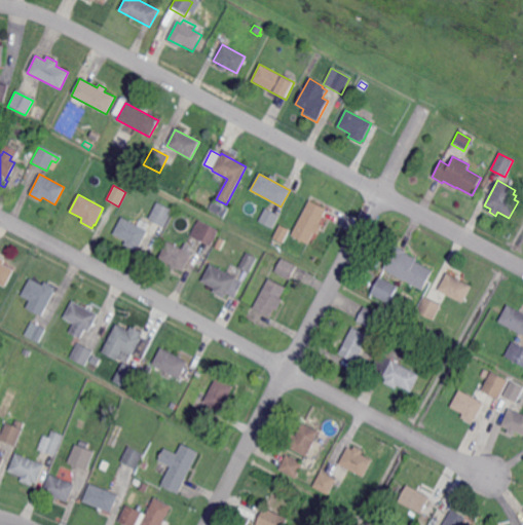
[(318,234),(313,232),(307,245),(291,235),(309,200),(326,210),(319,224),(322,226),(318,234)]
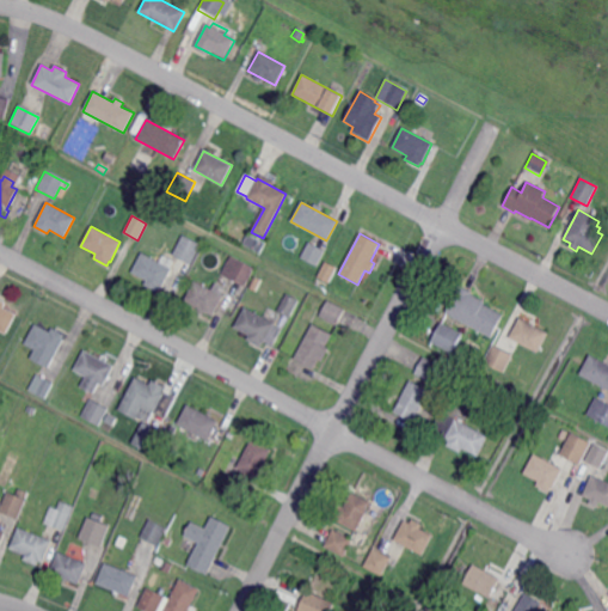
[(257,255),(240,246),(246,236),(262,245),(257,255)]
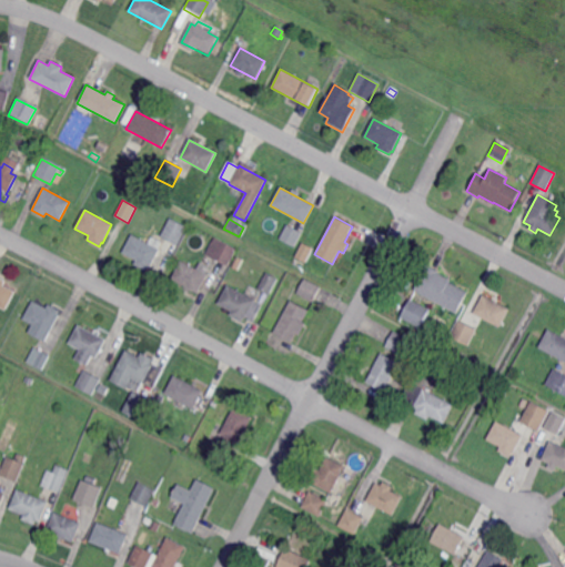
[(175,247),(159,239),(168,221),(185,230),(175,247)]
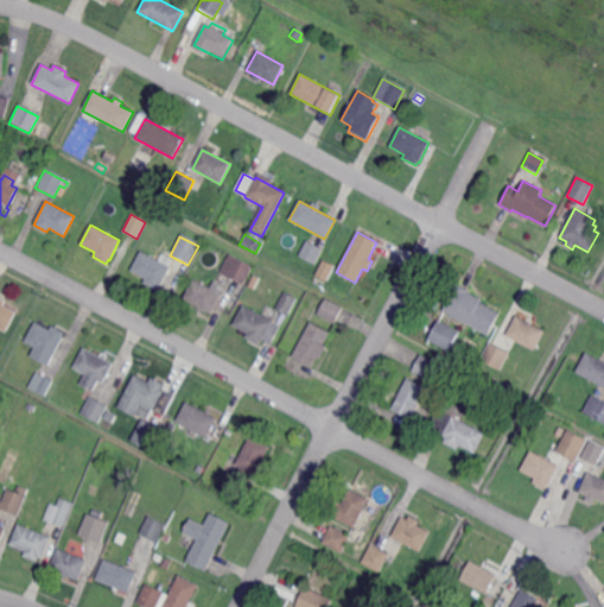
[(313,264),(298,255),(305,241),(322,250),(313,264)]
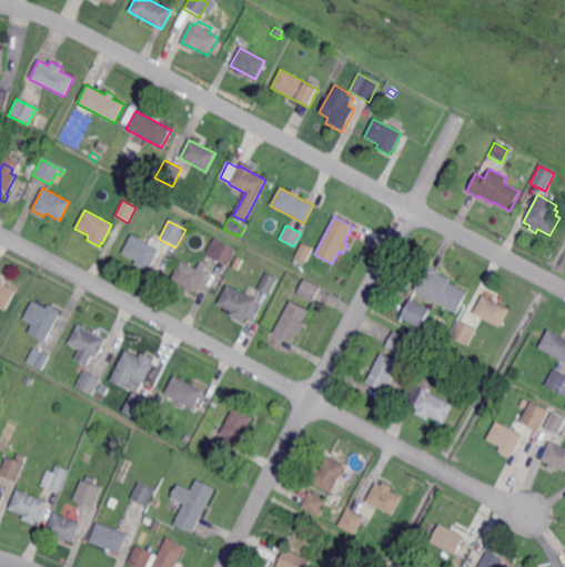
[(149,270),(148,270),(145,273),(133,266),(134,263),(121,255),(131,238),(158,252),(149,270)]
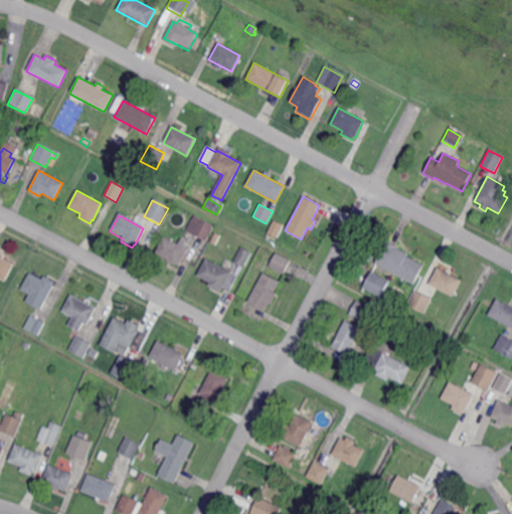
[(205,241),(185,231),(194,215),(213,225),(205,241)]
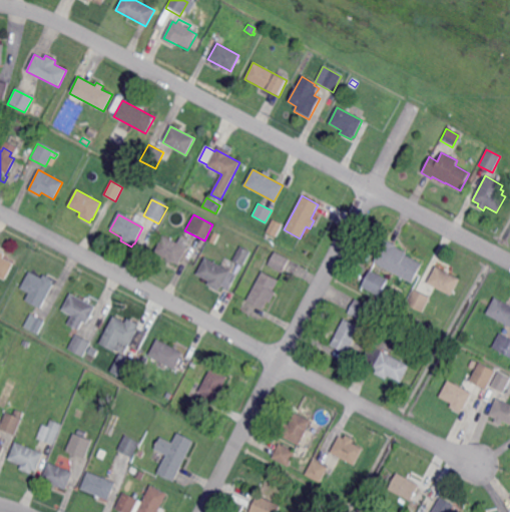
[(274,238),(265,233),(272,221),(281,226),(274,238)]
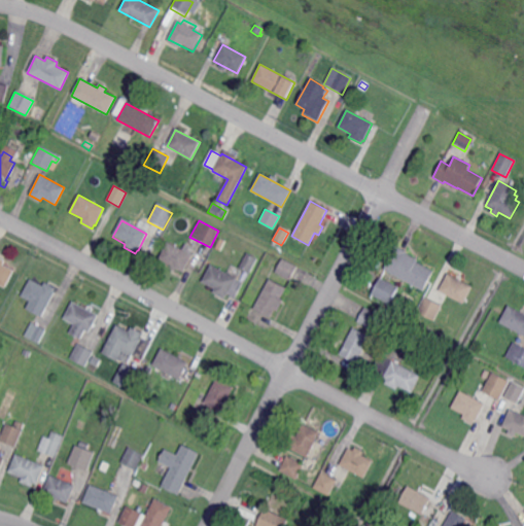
[(182,274),(158,261),(167,245),(190,257),(182,274)]
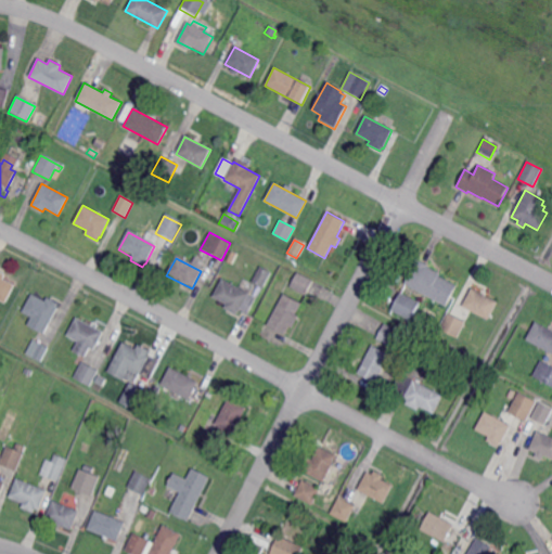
[(446,306),(403,284),(416,260),(427,266),(427,268),(439,274),(438,277),(457,286),(446,306)]
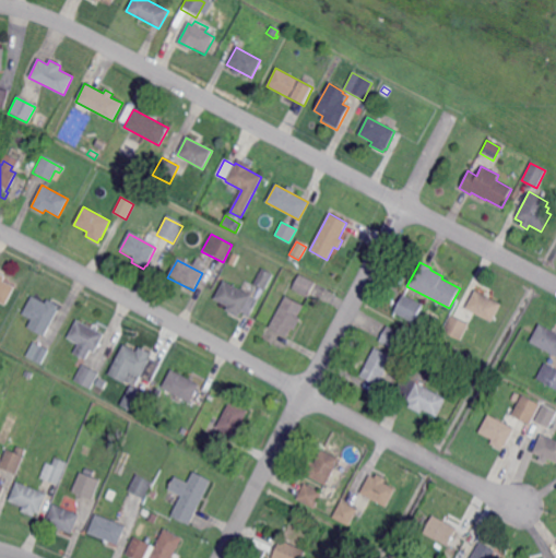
[(264,291),(252,284),(261,269),(272,274),(264,291)]
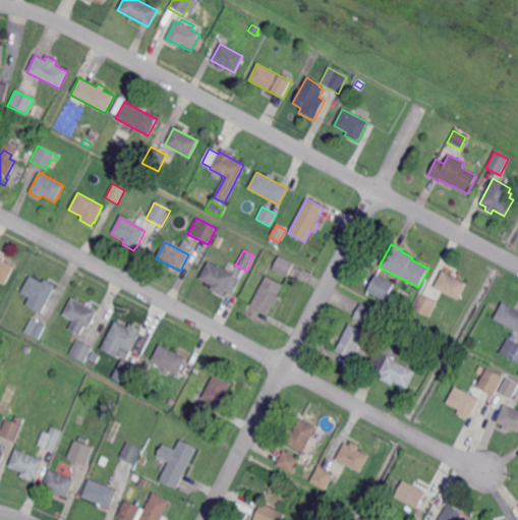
[(285,279),(271,272),(278,257),(292,265),(285,279)]
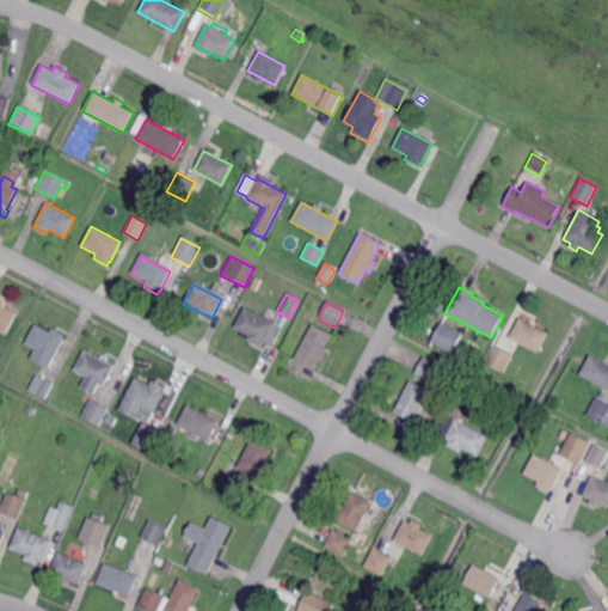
[(6,335),(0,331),(0,307),(16,315),(6,335)]
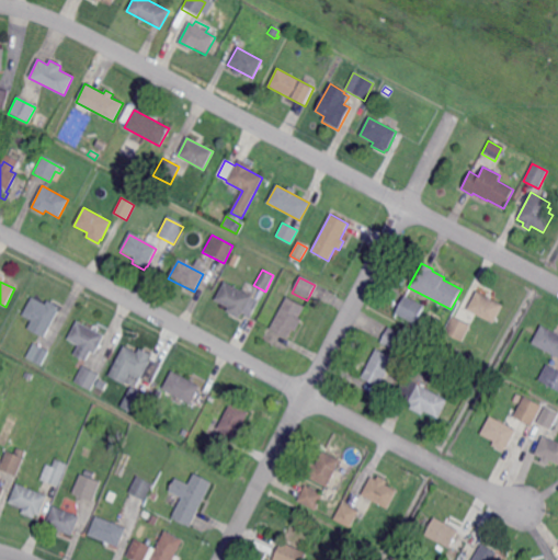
[(249,318),(241,313),(238,318),(226,311),(228,308),(214,300),(224,283),(259,301),(249,318)]
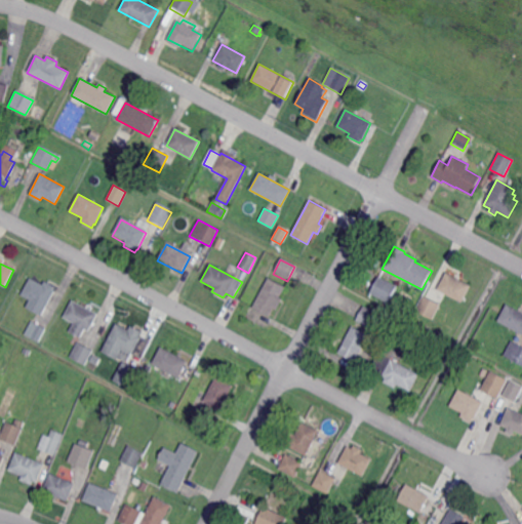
[(462,303),(437,290),(445,273),(470,286),(462,303)]
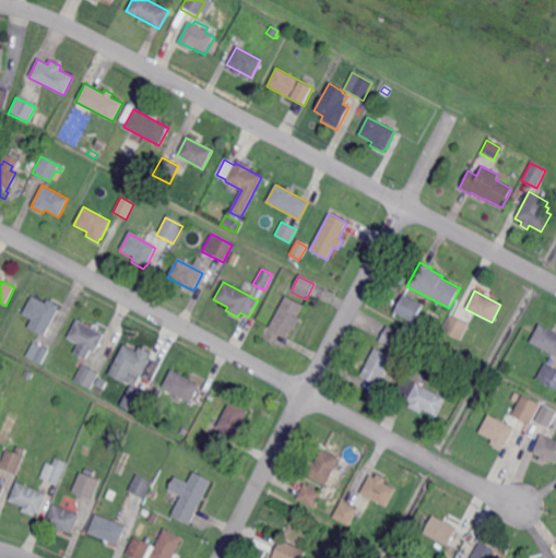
[(294,331),(291,329),(286,337),(269,328),(285,296),(303,306),(297,317),(300,319),(294,331)]
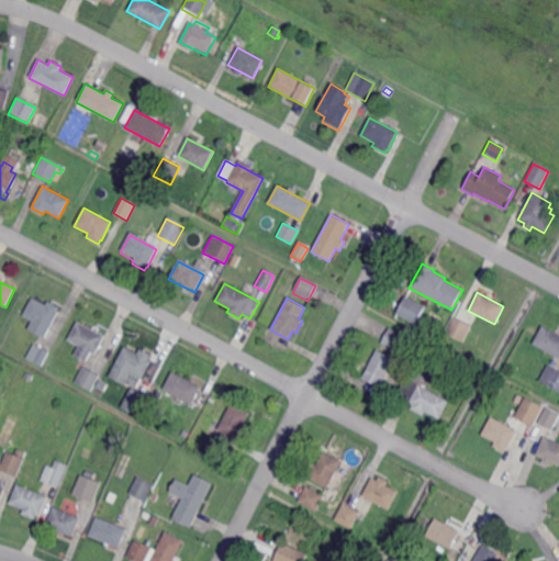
[(416,326),(395,314),(405,298),(425,309),(416,326)]
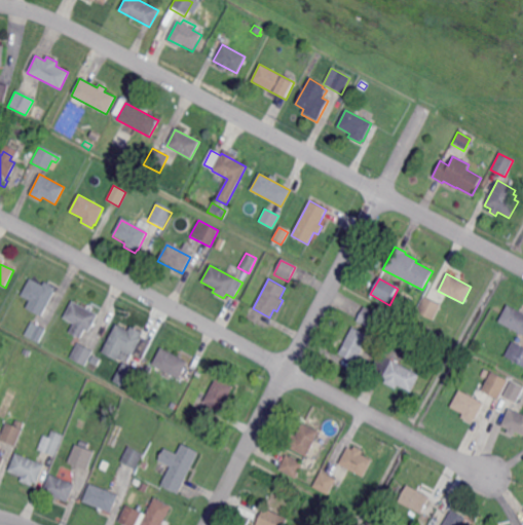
[(41,287),(54,290),(39,317),(24,309),(28,302),(20,297),(29,279),(41,287)]
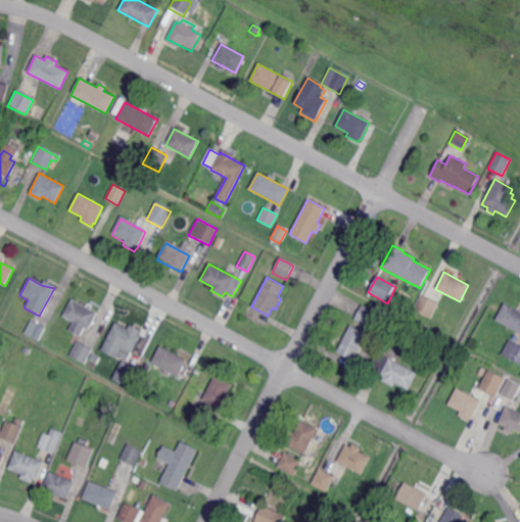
[(429,320),(412,312),(420,296),(436,304),(429,320)]
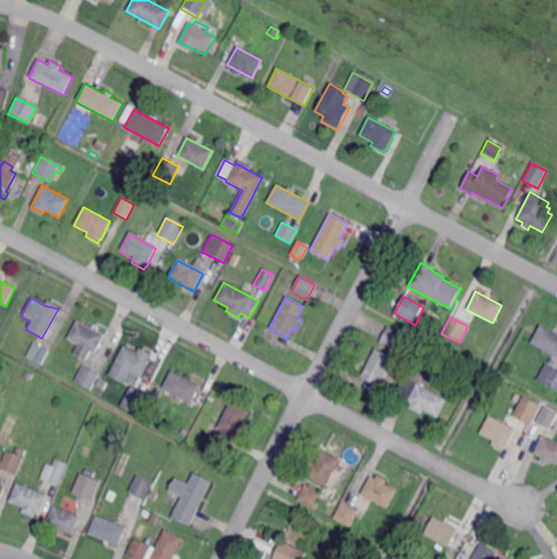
[(93,354),(89,352),(83,362),(71,356),(77,346),(66,340),(74,322),(102,337),(93,354)]
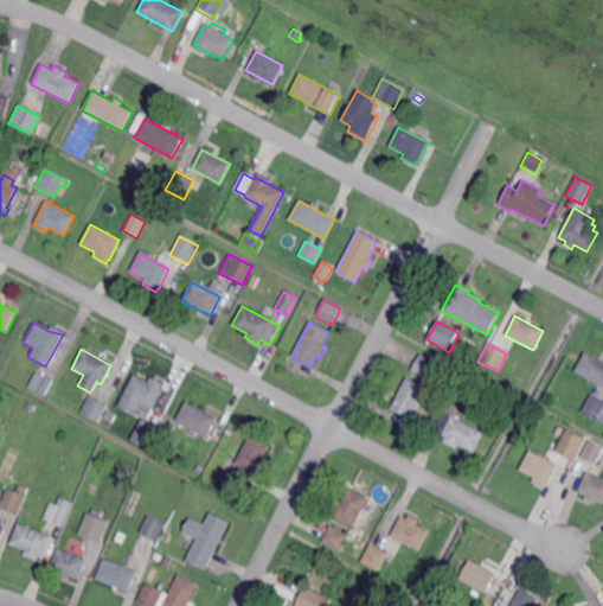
[(602,387),(575,372),(584,352),(602,362),(602,387)]
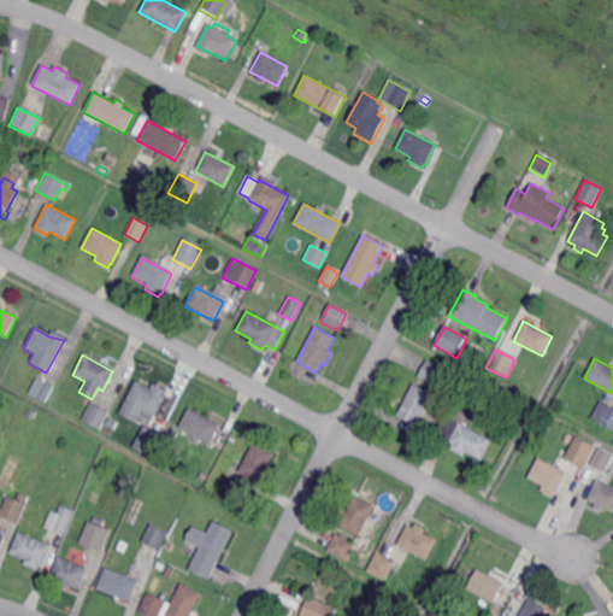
[(432,388),(416,379),(424,362),(442,370),(432,388)]
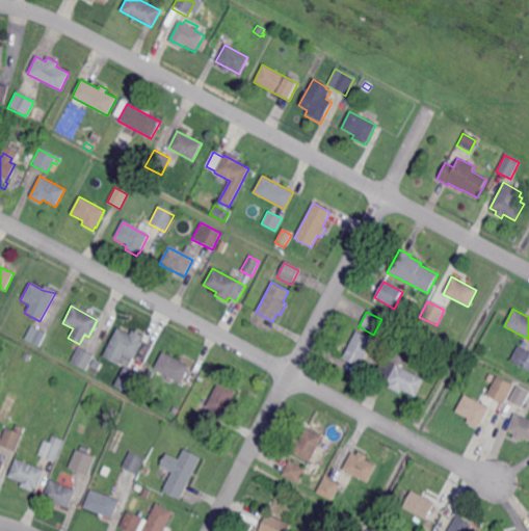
[(38,347),(24,339),(31,326),(46,334),(38,347)]
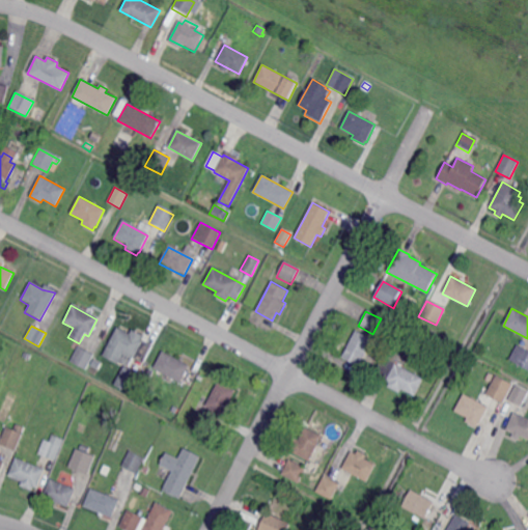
[(128,335),(130,331),(142,338),(140,342),(149,346),(141,364),(131,358),(130,360),(121,355),(119,358),(129,363),(127,368),(117,363),(116,364),(101,357),(115,329),(128,335)]
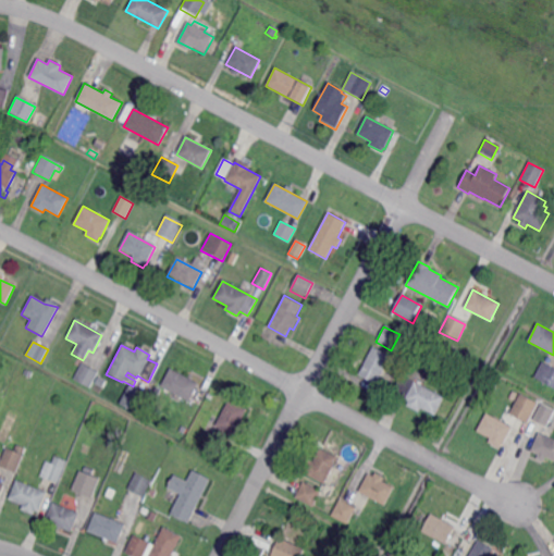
[(376,384),(358,375),(372,347),(391,356),(376,384)]
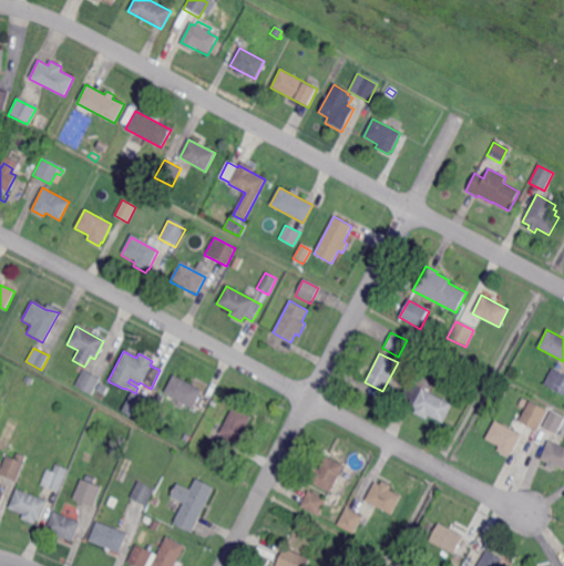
[(484,366),(479,362),(483,354),(489,357),(484,366)]
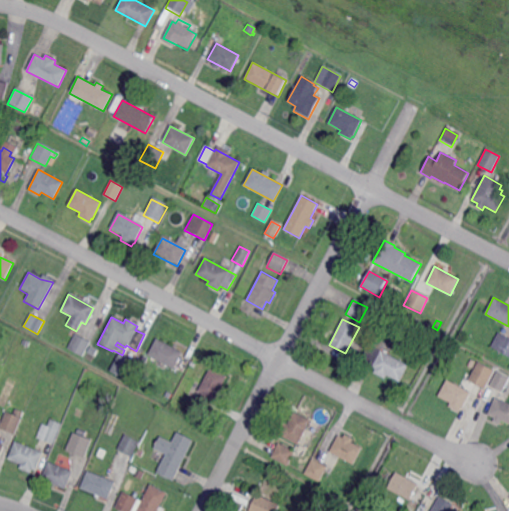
[(384,334),(378,331),(382,324),(387,327),(384,334)]
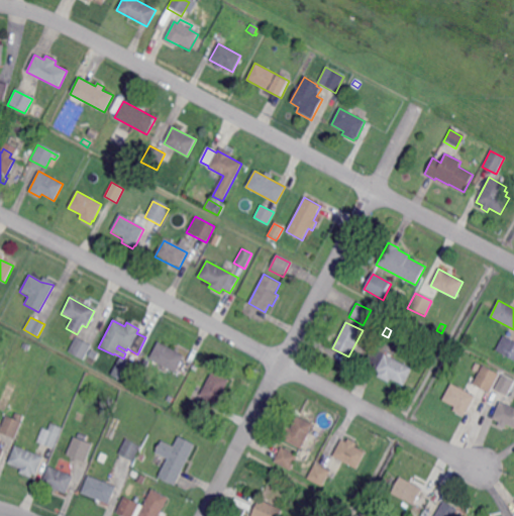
[(513,362),(494,351),(502,337),(513,343),(513,362)]
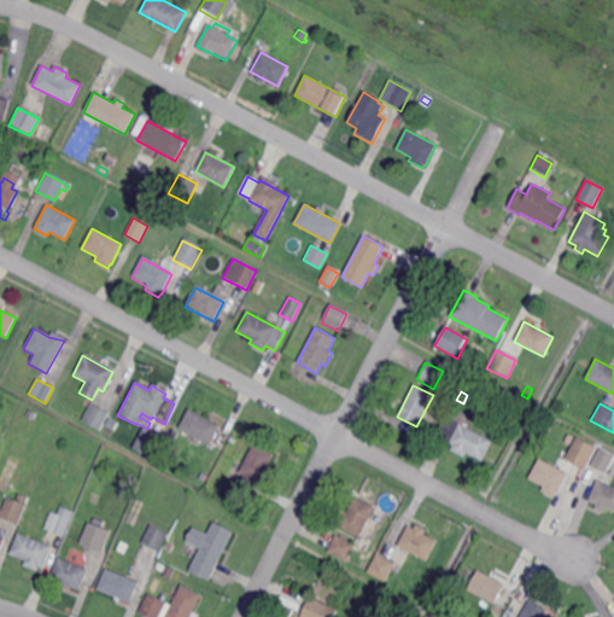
[(97,432),(80,423),(88,406),(106,415),(97,432)]
